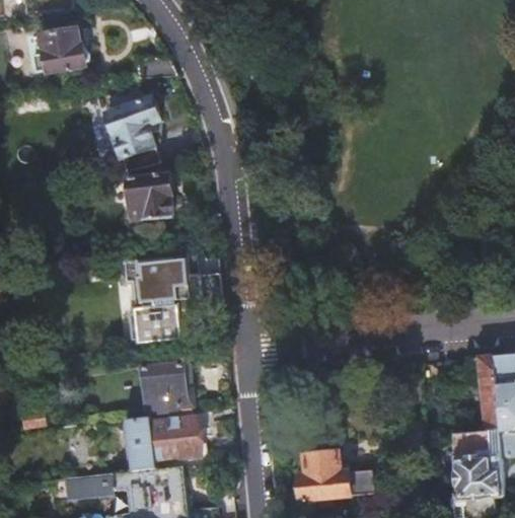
[(34,55),(24,56),(26,73),(37,72),(38,75),(76,70),(71,32),(32,37),(34,55)]
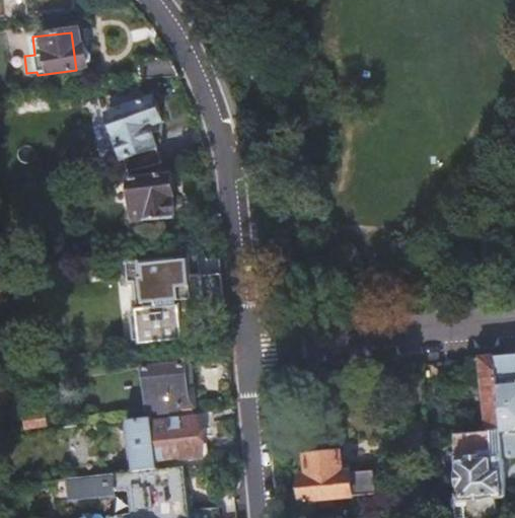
[(133,60),(136,79),(175,74),(166,56),(166,55),(133,60)]
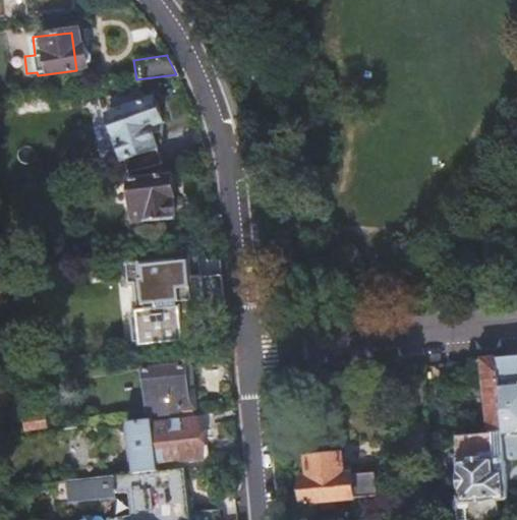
[(105,104),(121,162),(156,157),(145,118),(160,114),(153,91),(105,104)]
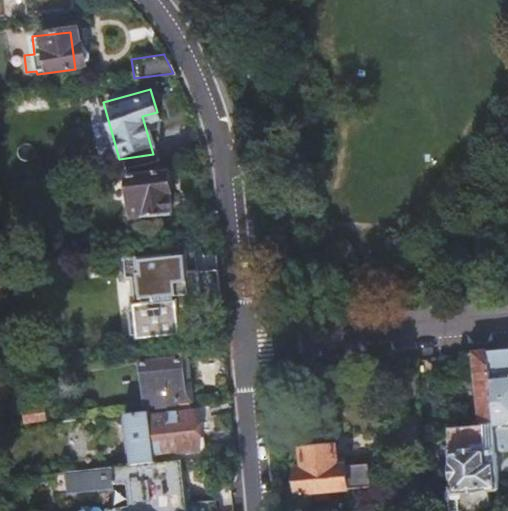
[(163,166),(122,166),(122,204),(135,205),(136,207),(163,208),(163,166)]
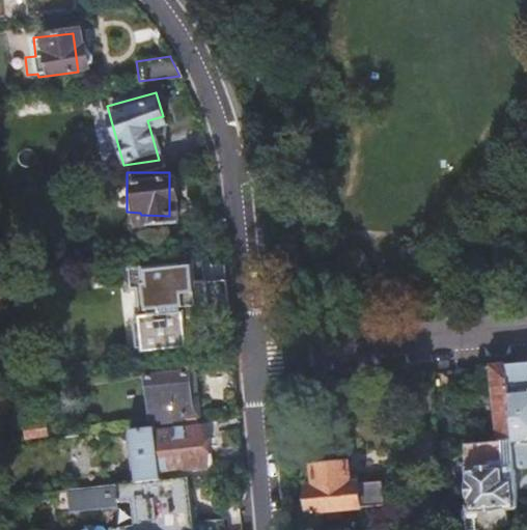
[(207,315),(225,313),(223,280),(202,282),(200,261),(126,269),(128,290),(134,290),(137,321),(131,322),(133,349),(139,347),(140,352),(184,346),(181,318),(207,315)]
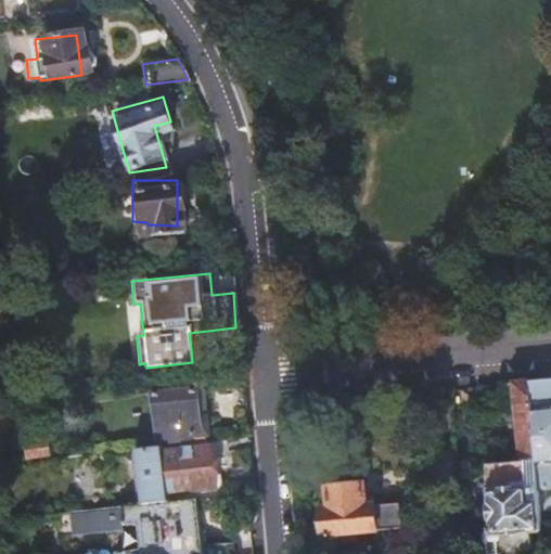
[(0,382),(4,384),(11,366),(0,362),(0,382)]
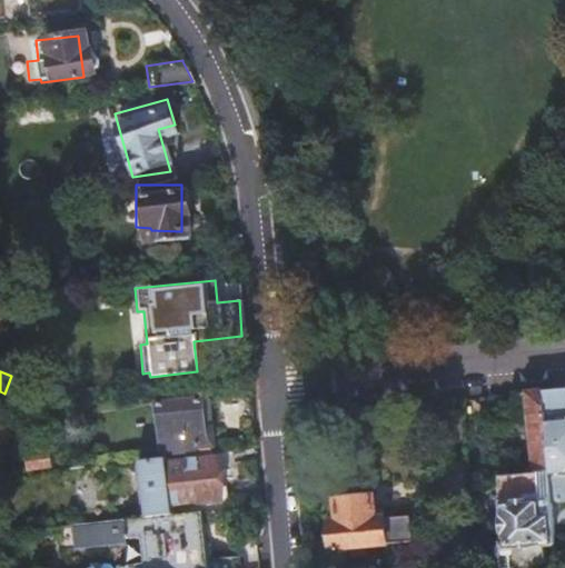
[(564,389),(539,392),(555,545),(564,542),(564,389)]
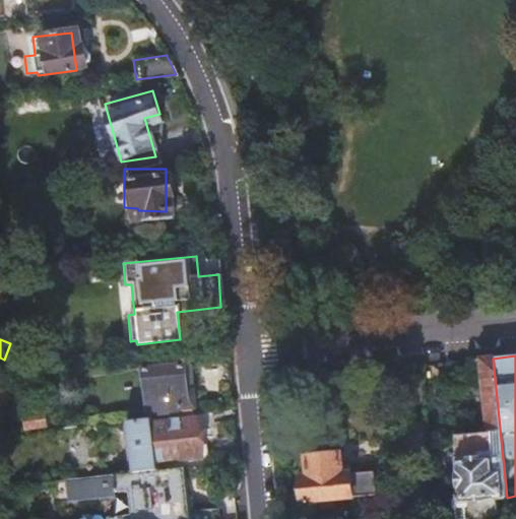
[(493,359),(476,360),(484,435),(452,439),(458,502),(452,503),(454,518),(497,518),(494,499),(507,498),(493,359)]
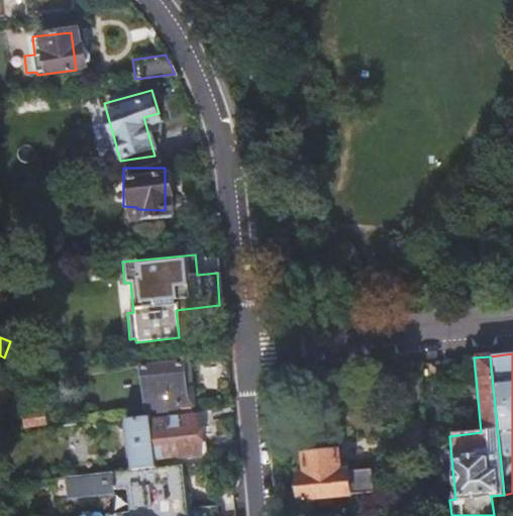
[(226,379),(225,362),(199,365),(201,382),(226,379)]
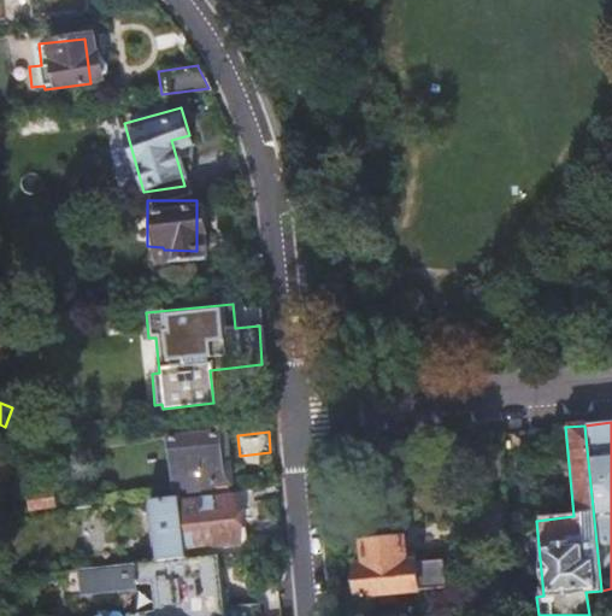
[(216,434),(165,440),(171,487),(186,486),(186,494),(222,491),(221,482),(229,480),(227,464),(219,465),(216,434)]
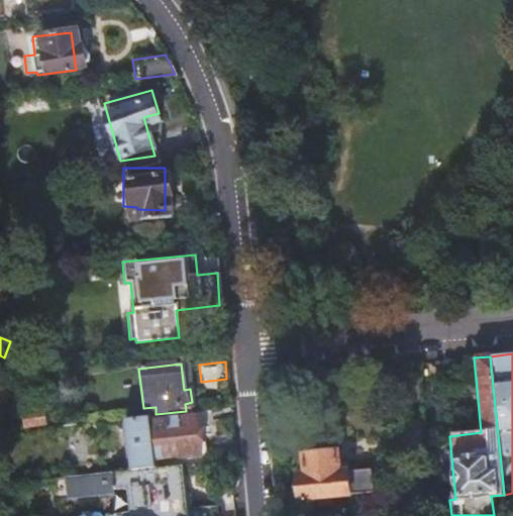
[(39,409),(18,412),(20,427),(40,424),(39,409)]
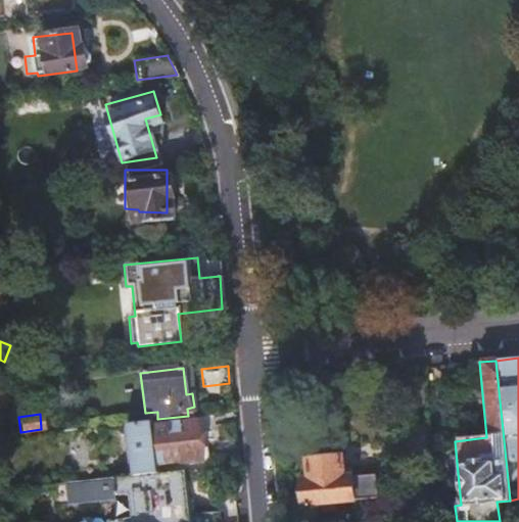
[(127,424),(132,475),(154,474),(154,465),(199,461),(195,417),(127,424)]
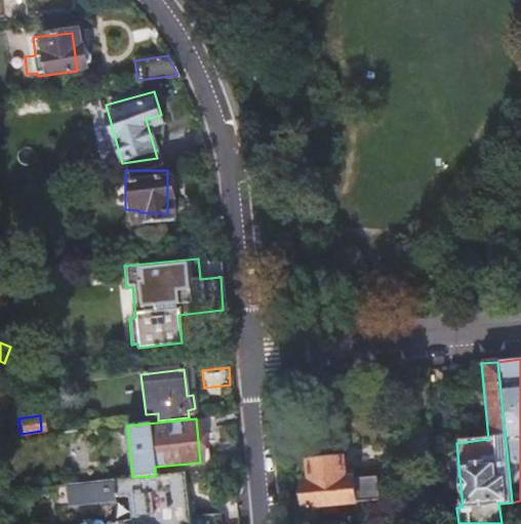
[(306,483),(298,484),(302,508),(376,501),(373,478),(342,480),(341,459),(305,462),(306,483)]
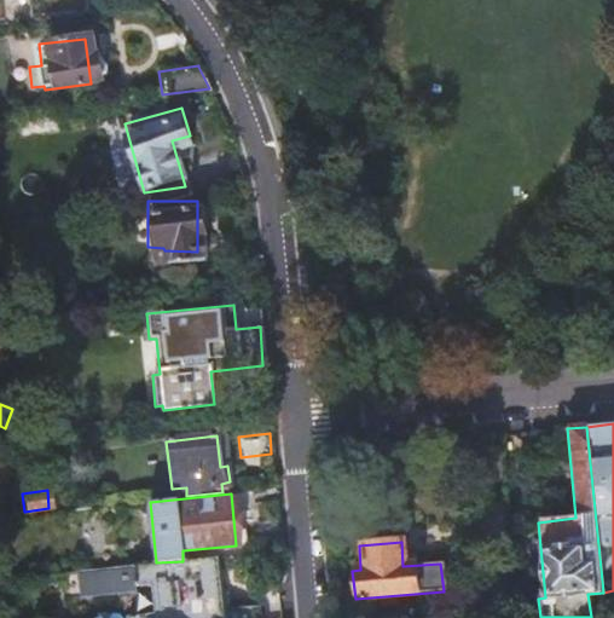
[(119,617),(255,617),(254,607),(219,612),(213,558),(183,561),(156,562),(73,571),(75,593),(99,593),(99,594),(145,589),(148,616),(119,617)]
